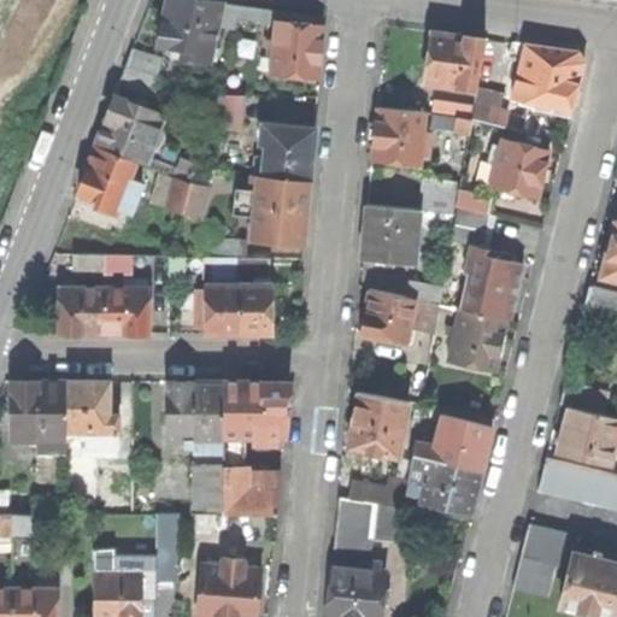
[(166,0),(163,21),(158,46),(181,50),(180,58),(209,63),(210,54),(217,56),(219,48),(213,47),(218,24),(223,4),(198,0),(166,0)]
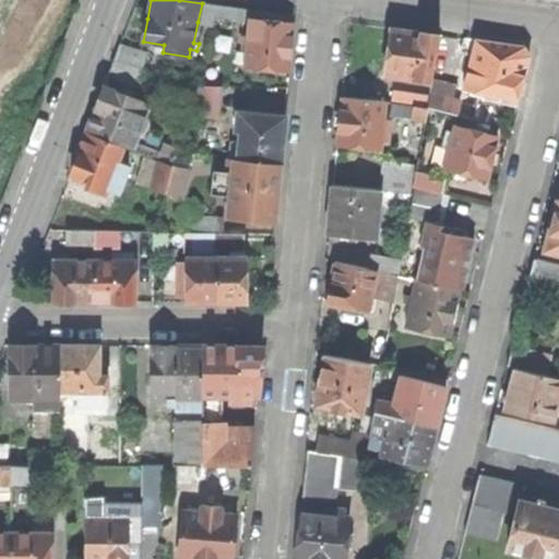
[(217,6),(202,3),(198,22),(212,25),(215,16),(217,6)]
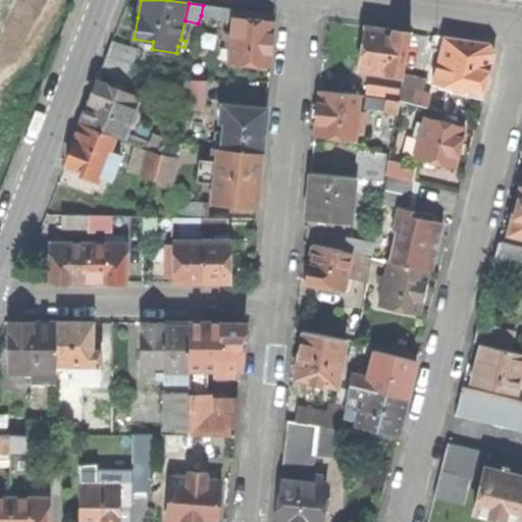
[(201,15),(233,17),(274,22),(275,15),(203,5),(201,15)]
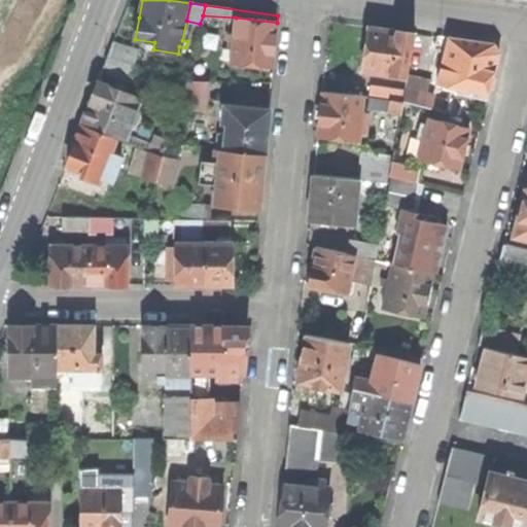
[(234,39),(232,63),(273,66),(275,46),(277,23),(236,18),(234,34),(234,39)]
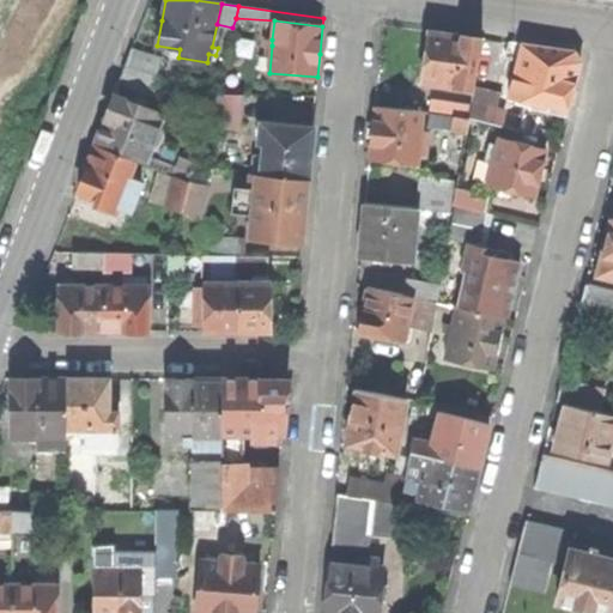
[(429,32),(422,83),(473,89),(473,87),(481,40),(429,32)]
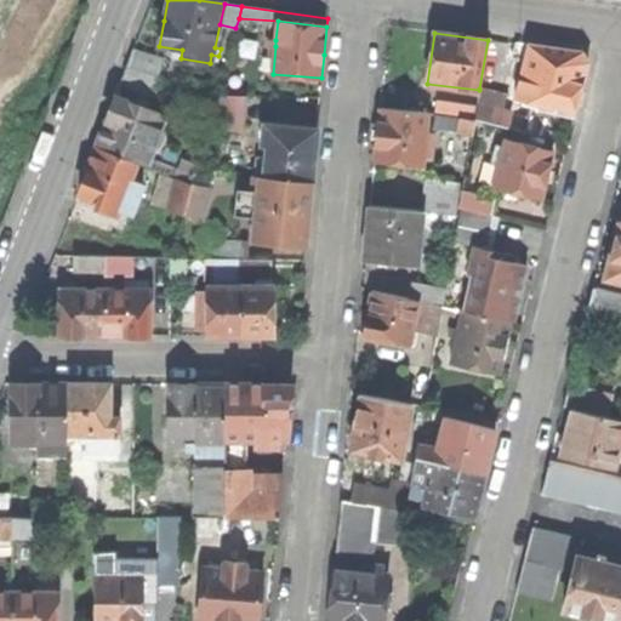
[(525,61),(529,45),(516,44),(512,57),(525,61)]
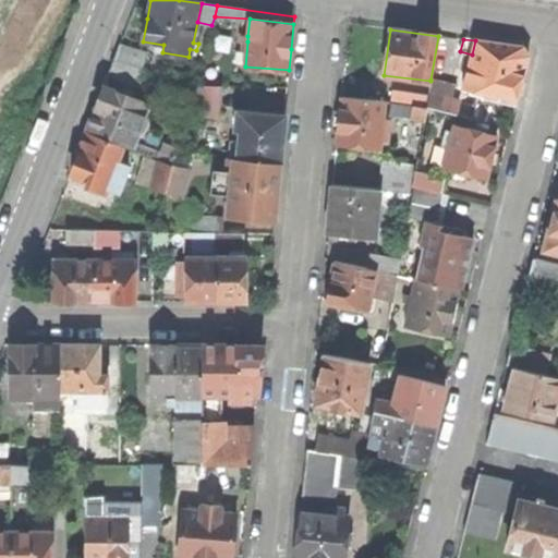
[(472,55),(463,87),(496,96),(497,95),(517,99),(528,56),(522,47),(475,40),(472,55)]
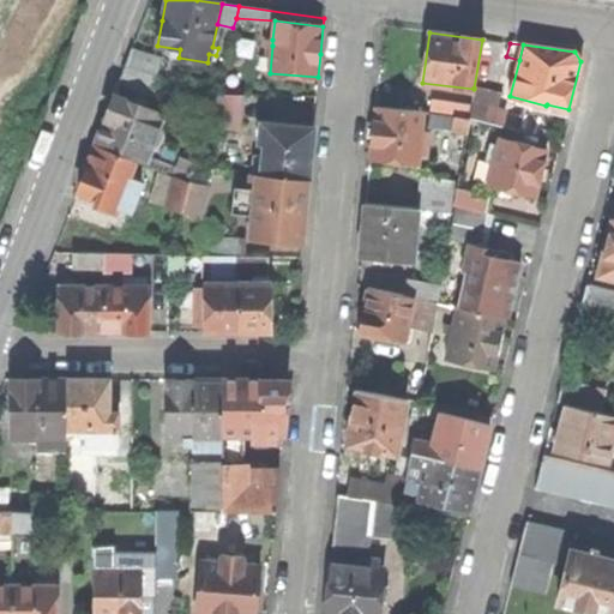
[(162,58),(132,49),(125,67),(157,77),(162,58)]
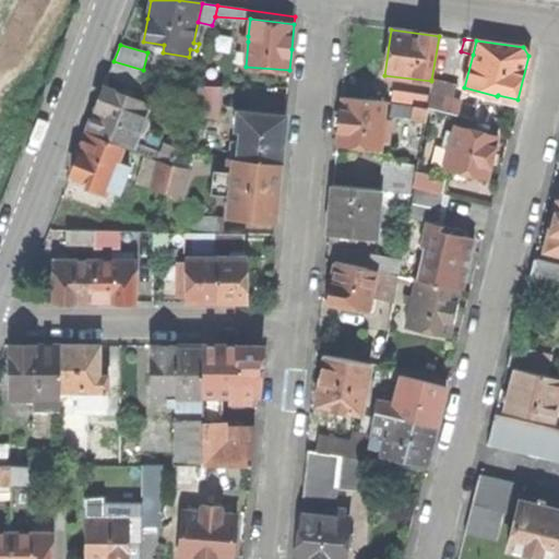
[(143,70),(114,61),(108,76),(139,88),(145,71),(143,70)]
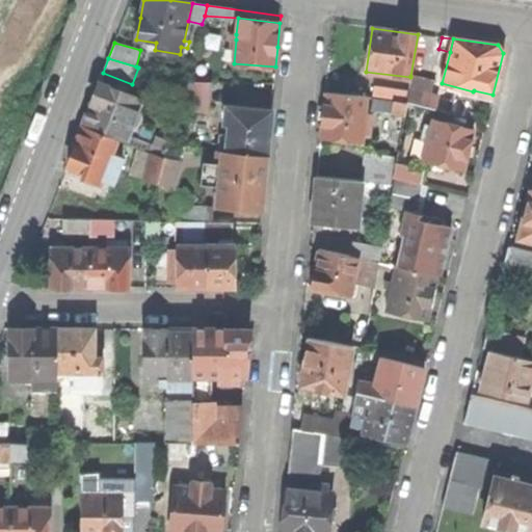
[(410,77),(408,91),(406,103),(450,114),(454,97),(439,92),(442,83),(410,76),(410,77)]
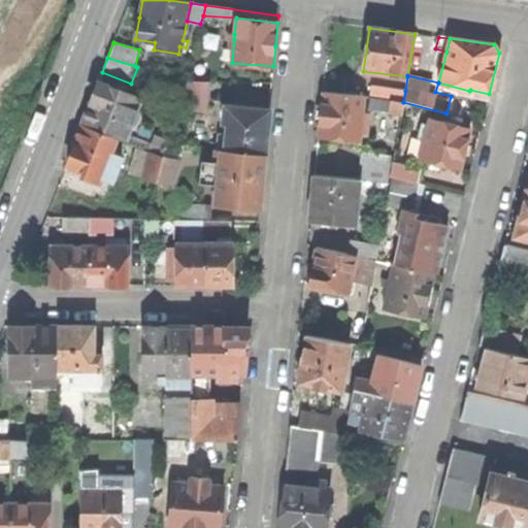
[(185,80),(176,109),(206,113),(210,81),(185,80)]
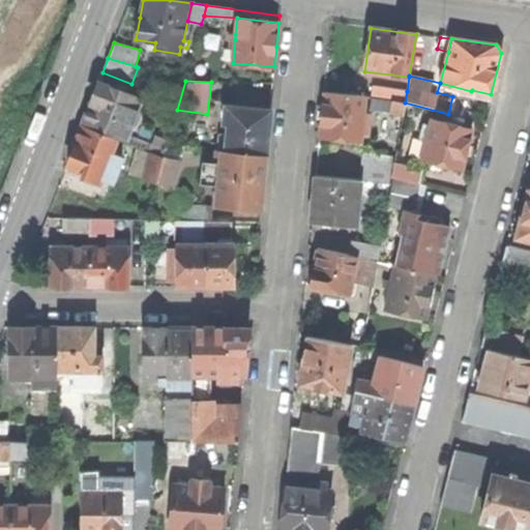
[(139,97),(98,83),(91,104),(82,126),(115,139),(122,142),(124,136),(139,97)]
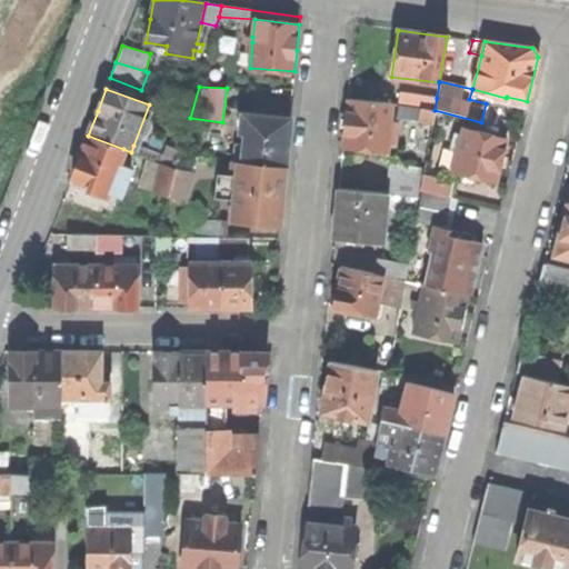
[(401,92),(399,105),(421,108),(435,110),(437,98),(401,92)]
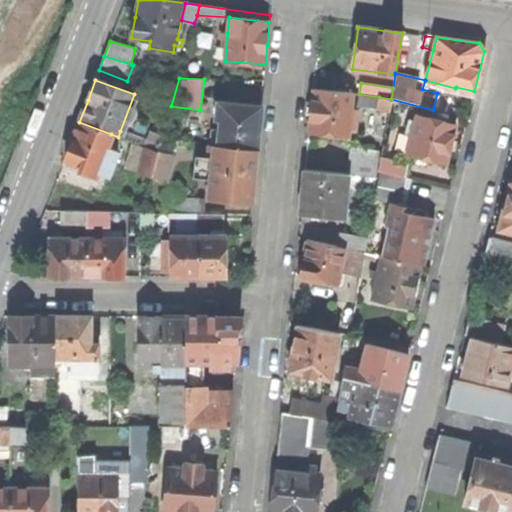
[(311,110),(308,132),(348,136),(349,129),(351,110),(353,93),(313,89),(311,110)]
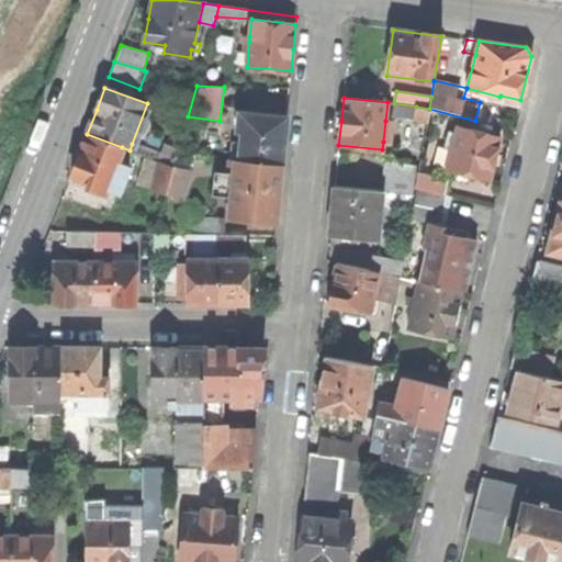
[(429,109),(416,107),(414,121),(427,122),(429,109)]
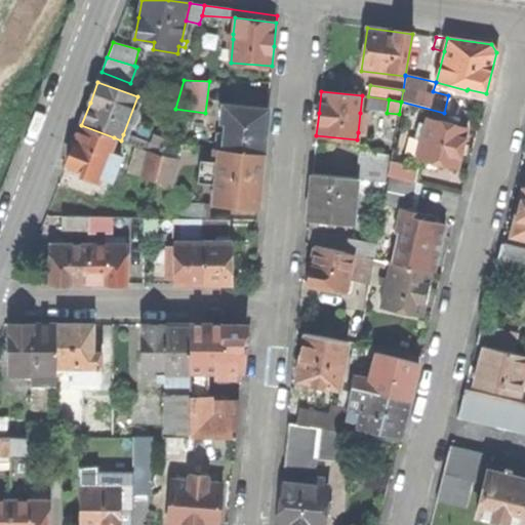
[(224,150),(264,154),(266,130),(268,110),(224,106),(223,119),(223,124),(227,124),(224,150)]
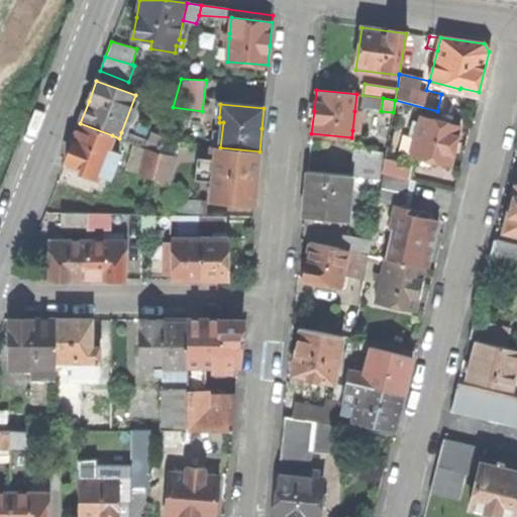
[(360,111),(354,111),(352,130),(359,131),(360,111)]
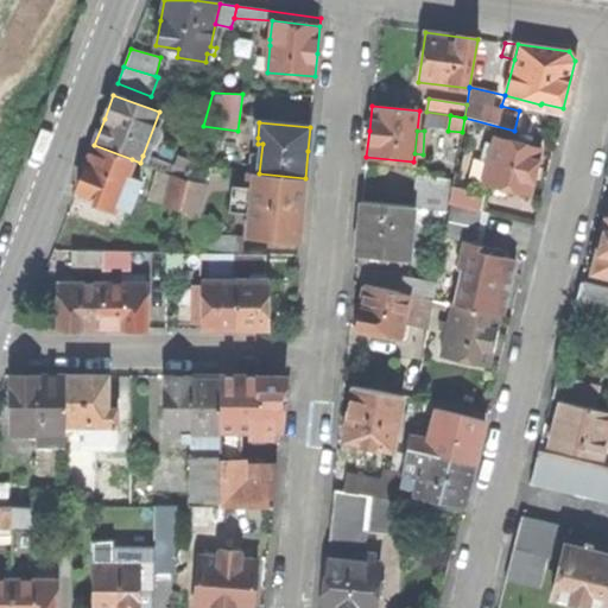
[(495,138),(483,183),(530,195),(536,172),(542,149),(495,138)]
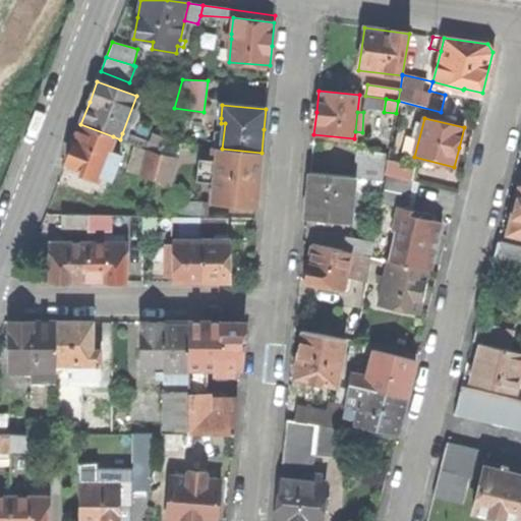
[(113,136),(80,124),(74,141),(66,163),(81,168),(79,174),(97,180),(98,176),(107,152),(113,136)]
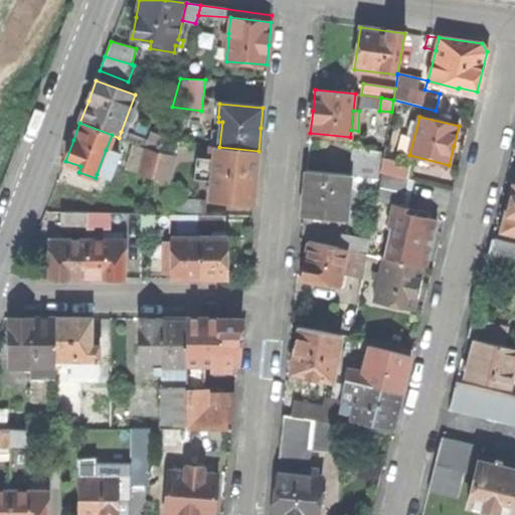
[(148,142),(121,132),(119,138),(146,148),(158,153),(162,137),(150,133),(148,142)]
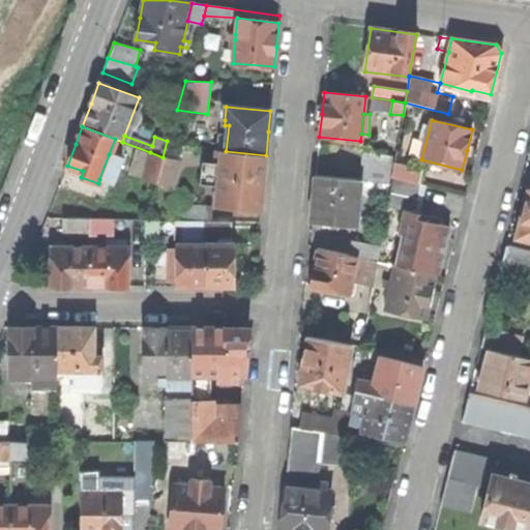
[(216,156),(221,156),(215,205),(261,208),(263,181),(266,155),(226,151),(216,150),(216,156)]
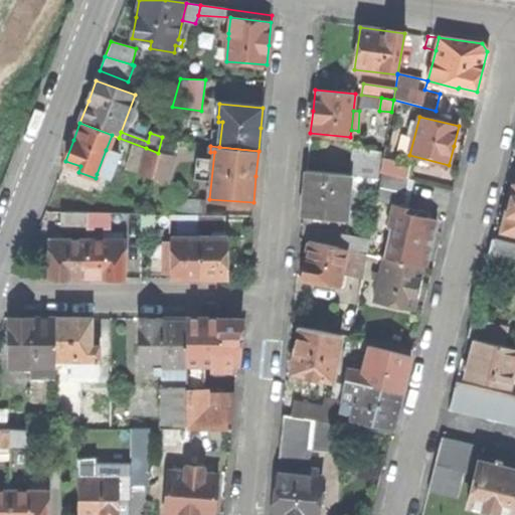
[(151,177),(158,153),(146,148),(139,173),(151,177)]
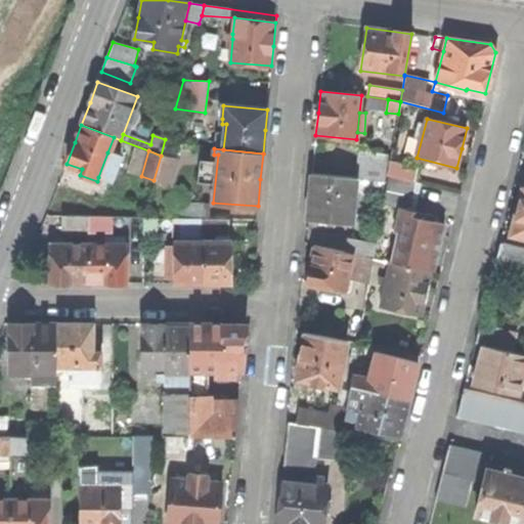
[(359,150),(356,178),(361,179),(385,181),(388,154),(359,150)]
